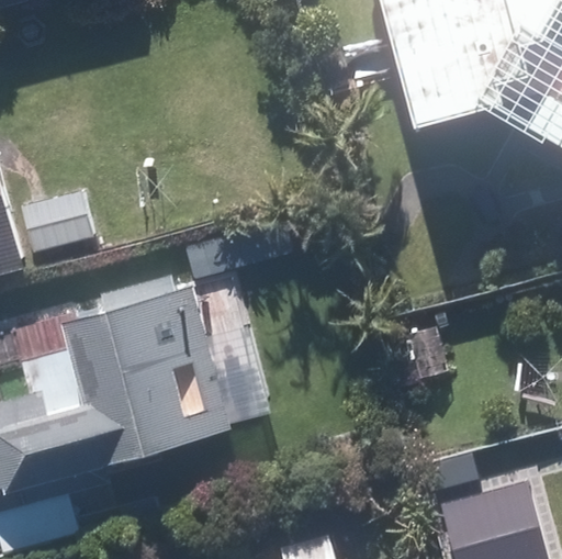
[(0,0),(0,9),(13,7),(11,0),(0,0)]
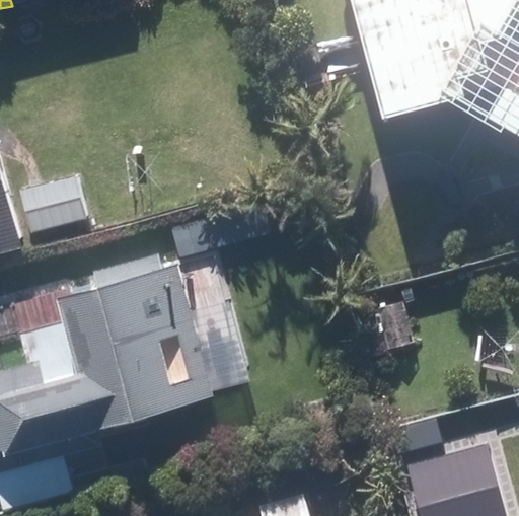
[(518,0),(350,0),(379,106),(441,90),(497,123),(500,118),(518,129),(518,0)]
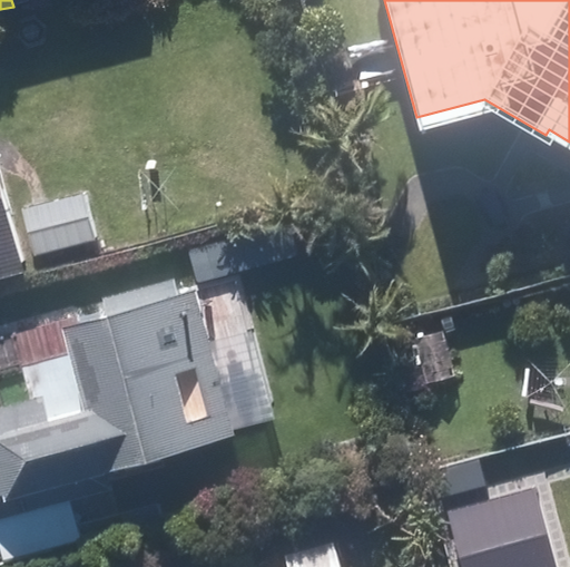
[(23,258),(97,238),(84,191),(9,211),(0,174),(0,279),(27,272),(23,258)]
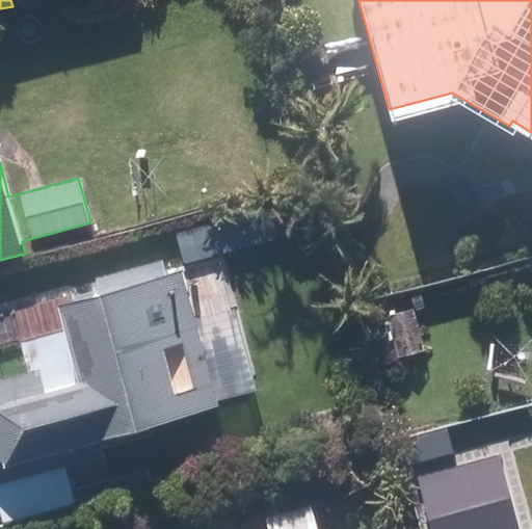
[(288,203),(264,209),(272,244),(297,239),(288,203)]
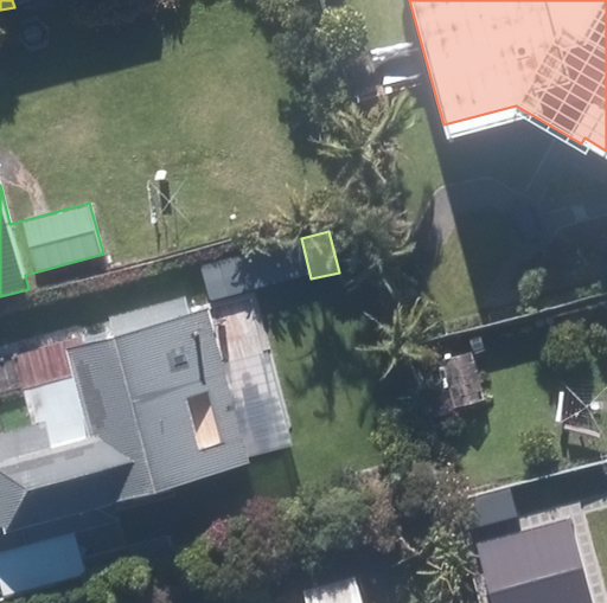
[(247,430),(213,308),(75,346),(98,431),(56,442),(50,421),(0,434),(0,553),(126,519),(121,500),(255,463),(254,453),(247,430)]
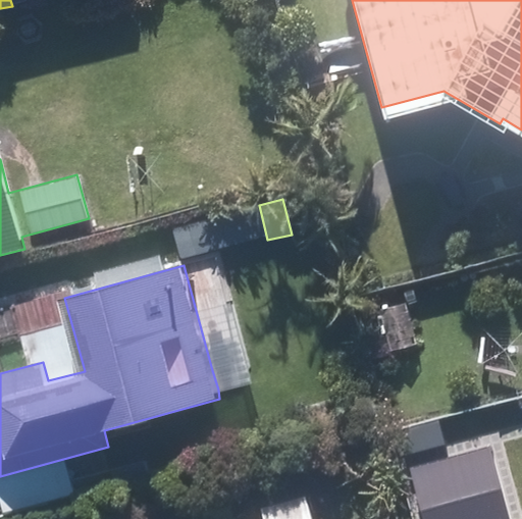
[(416,347),(407,304),(376,310),(385,354),(416,347)]
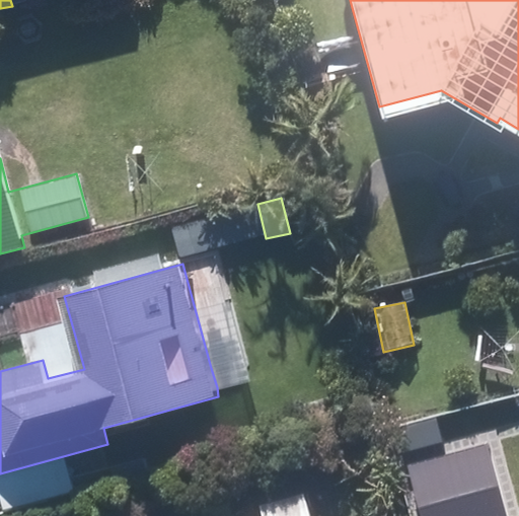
[(423,426),(390,432),(393,447),(426,441),(423,426)]
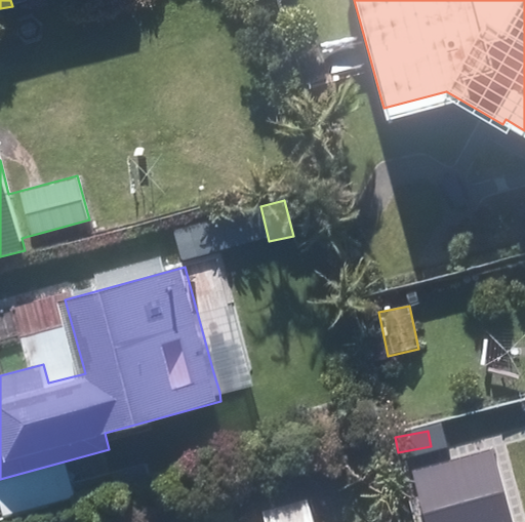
[(259,511),(261,521),(311,521),(306,499),(259,511)]
